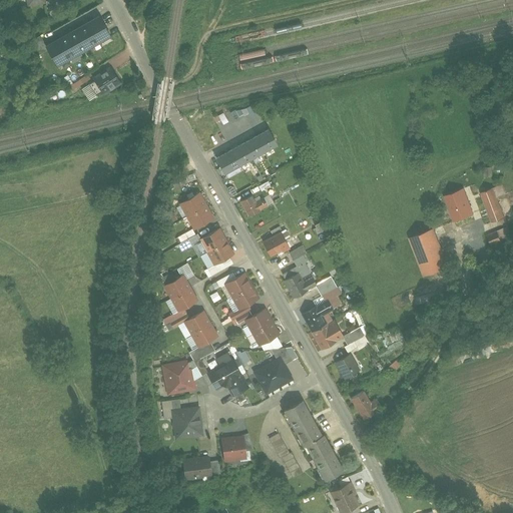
[(99,15),(47,45),(58,65),(111,36),(99,15)]
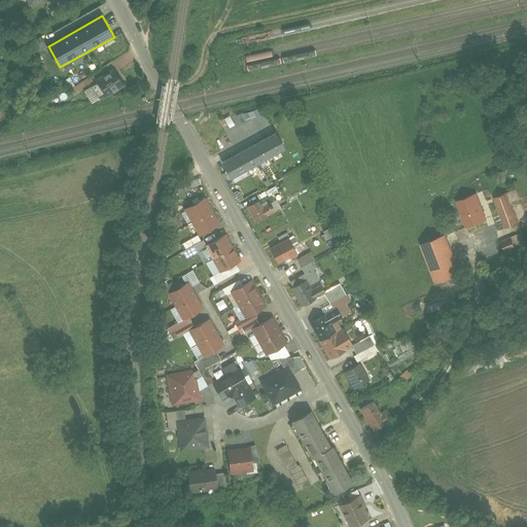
[(113,69),(96,79),(97,81),(104,93),(105,96),(123,85),(113,69)]
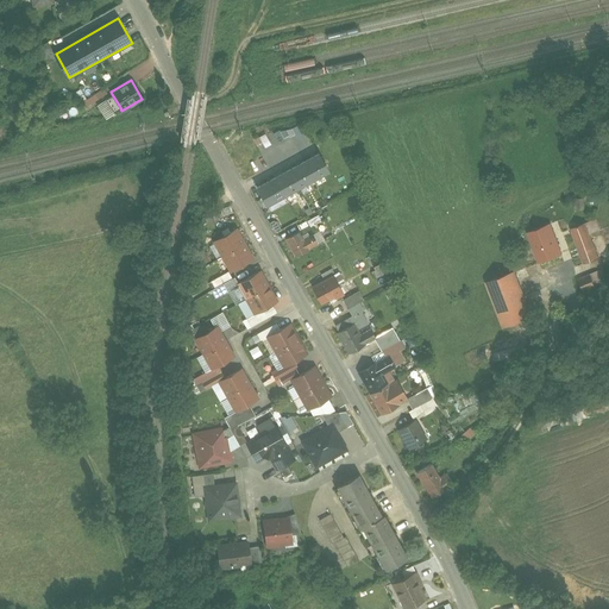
[(99,102),(108,98),(104,89),(94,95),(89,87),(81,93),(80,90),(74,93),(83,110),(98,100),(99,102)]
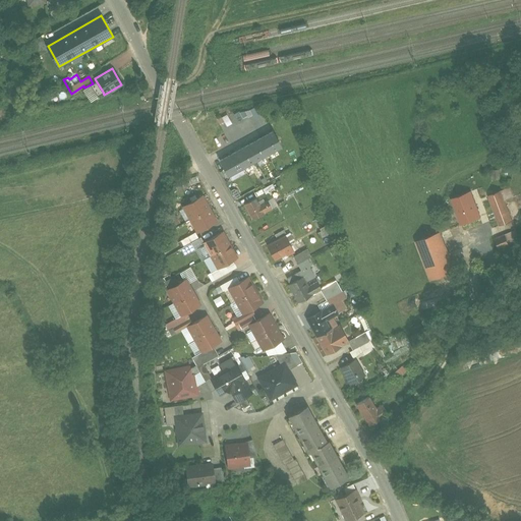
[(103,92),(96,80),(93,83),(84,88),(82,89),(91,102),(98,97),(97,96),(103,92)]
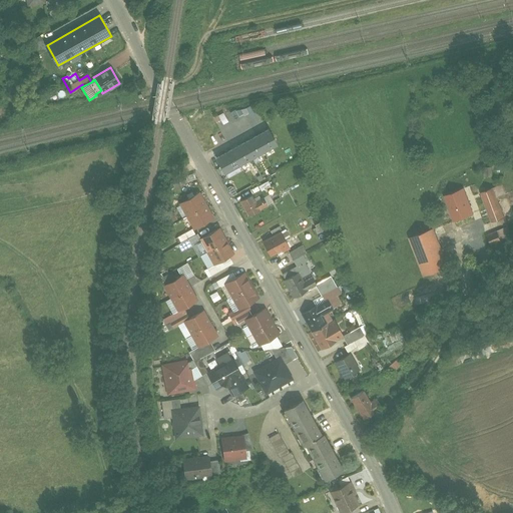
[(232,120),(253,112),(250,104),(229,112),(232,120)]
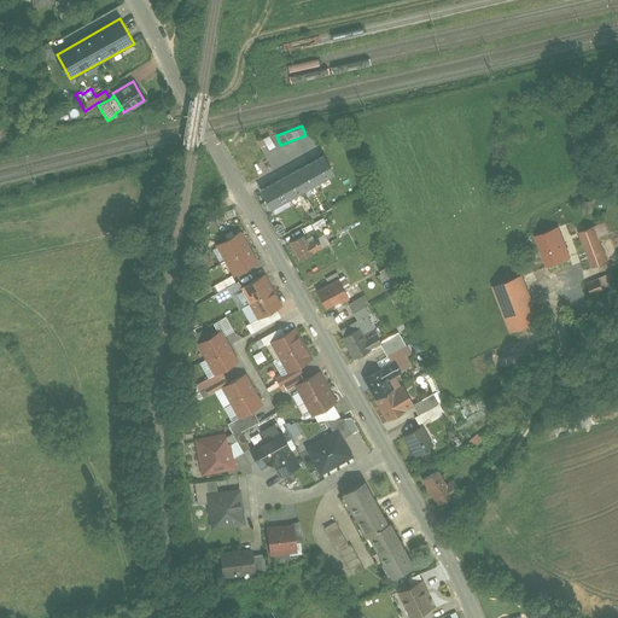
[(321,155),(257,188),(268,209),(332,175),(321,155)]
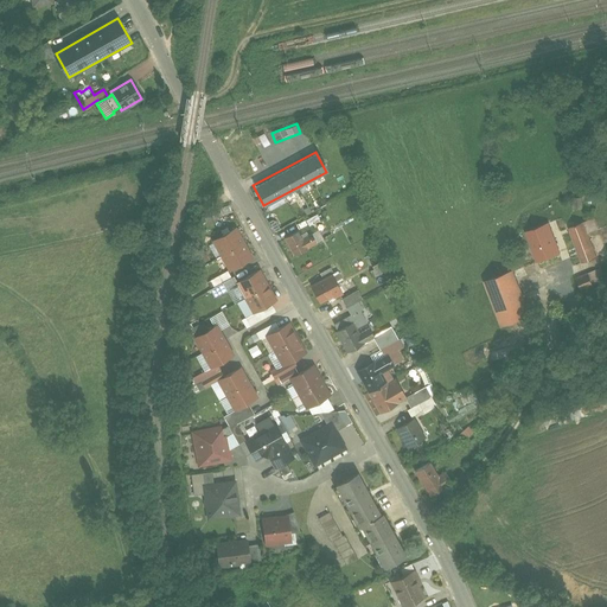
[(202,224),(221,217),(217,209),(202,215),(203,218),(200,219),(202,224)]
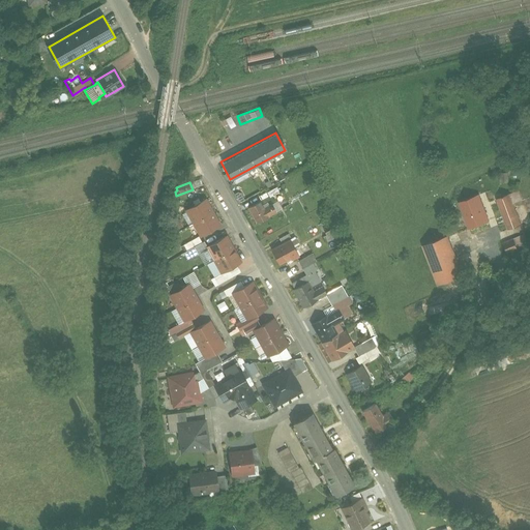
[(266,193),(268,198),(278,193),(276,187),(266,193)]
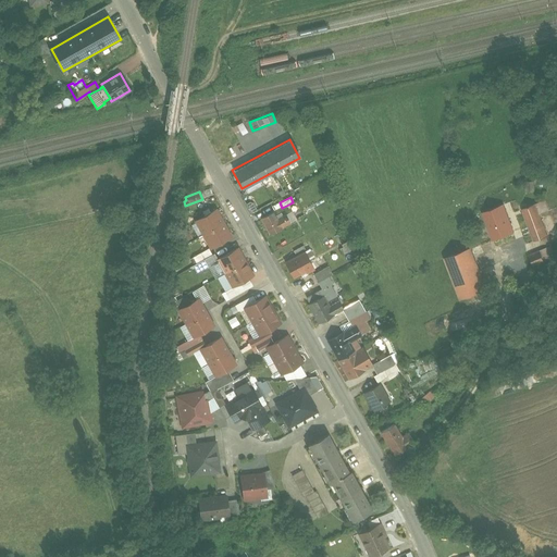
[(535,202),(520,209),(532,240),(547,235),(535,202)]
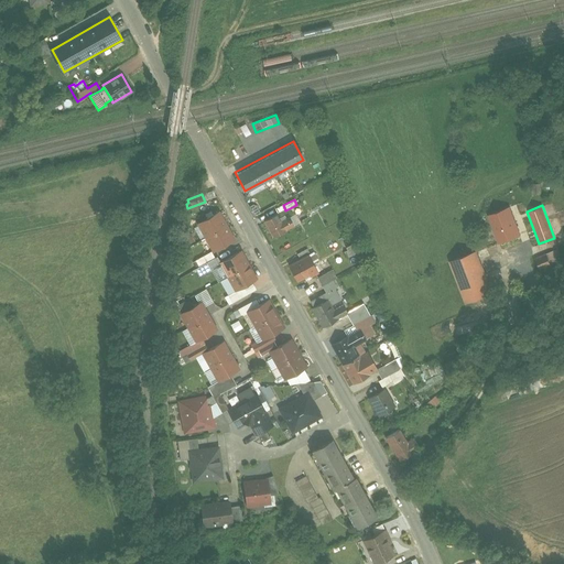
[(520,235),(508,206),(487,215),(497,243),(520,235)]
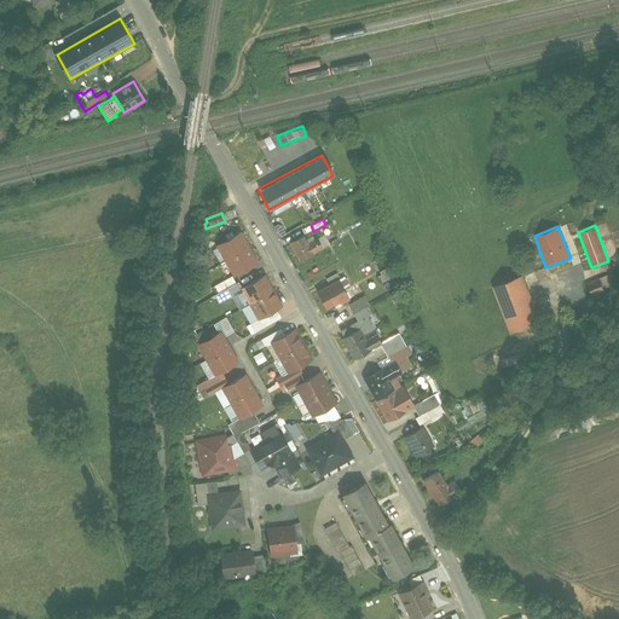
[(239,231),(214,246),(232,277),(258,264),(239,231)]
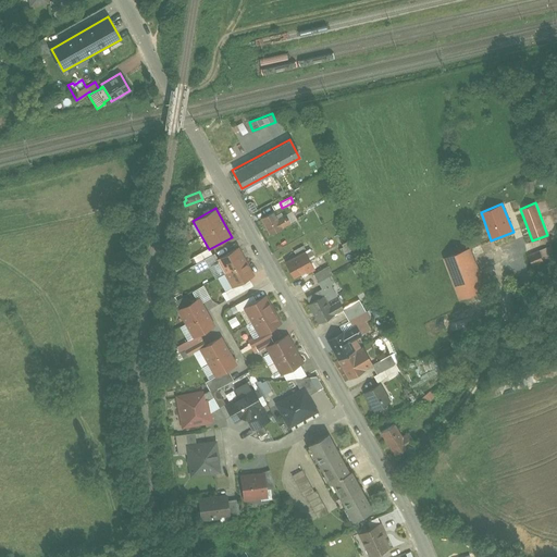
[(273,211),(259,218),(268,235),(289,224),(287,219),(286,217),(284,218),(281,212),(275,215),(273,211)]
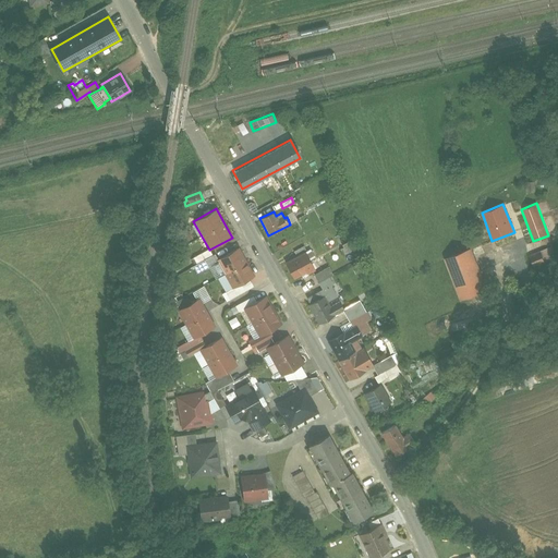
[(348,234),(336,240),(341,250),(352,244),(348,234)]
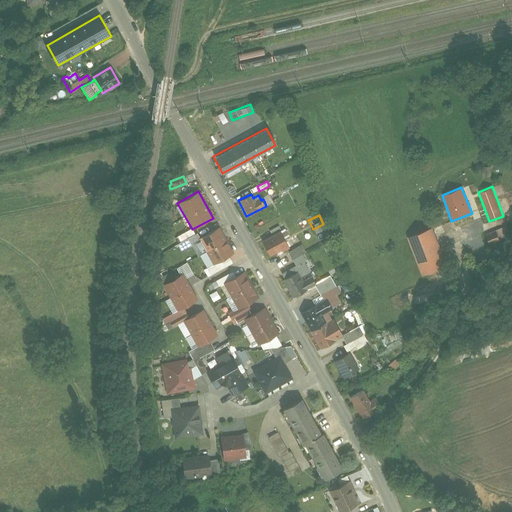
[(506,225),(485,233),(489,245),(510,237),(506,225)]
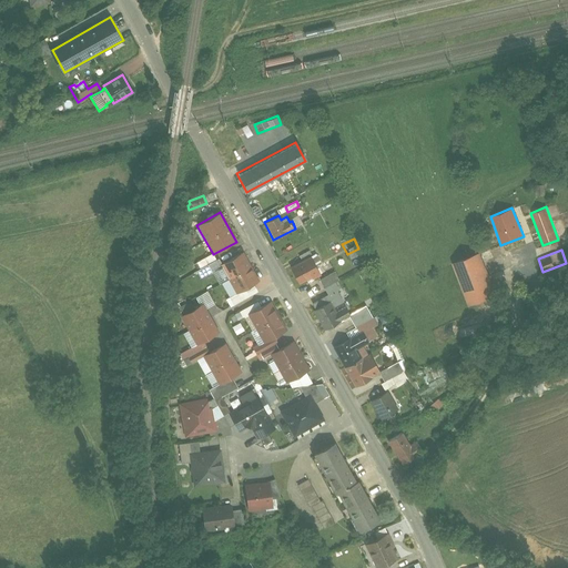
[(242,252),(220,265),(212,270),(232,305),(256,291),(252,282),(257,280),(242,252)]
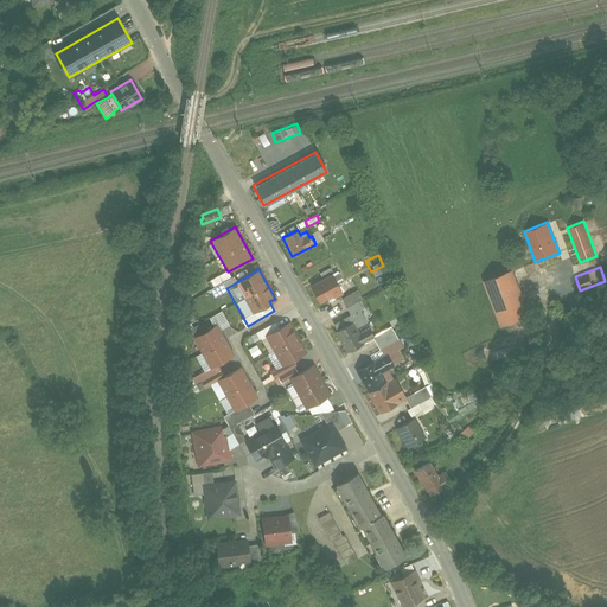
[(212,287),(230,278),(227,270),(209,281),(212,287)]
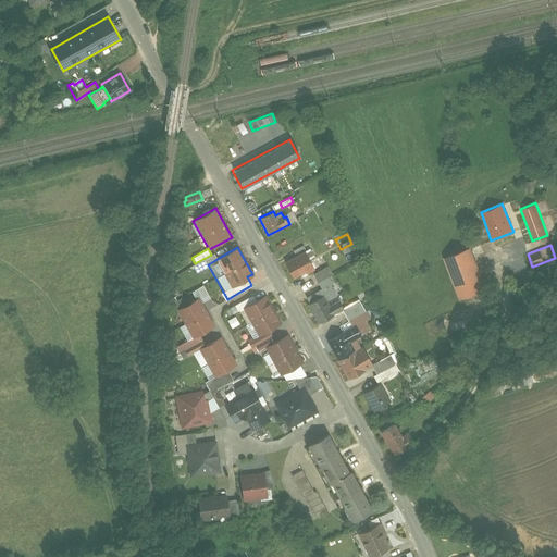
[(308,248),(282,261),(291,279),(304,272),(305,274),(313,270),(312,268),(317,265),(308,248)]
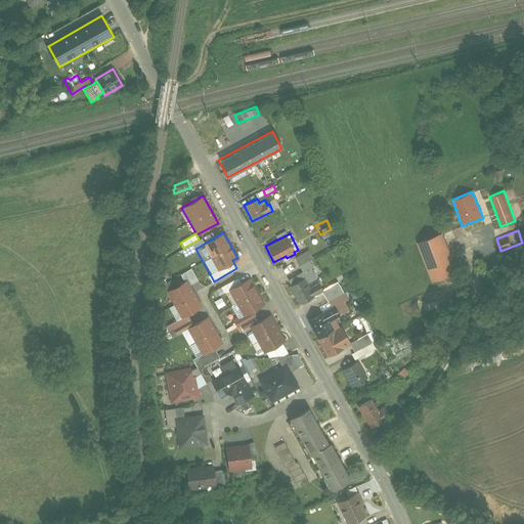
[(443,234),(442,233),(417,244),(418,245),(433,280),(437,279),(457,270),(443,234)]
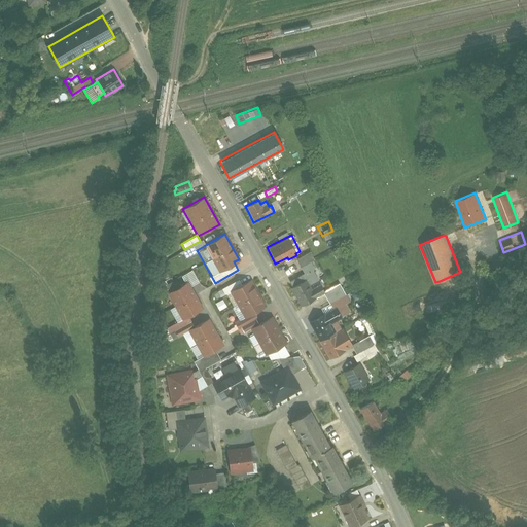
[(197,250),(204,246),(201,241),(200,241),(184,249),(182,251),(185,256),(197,250)]
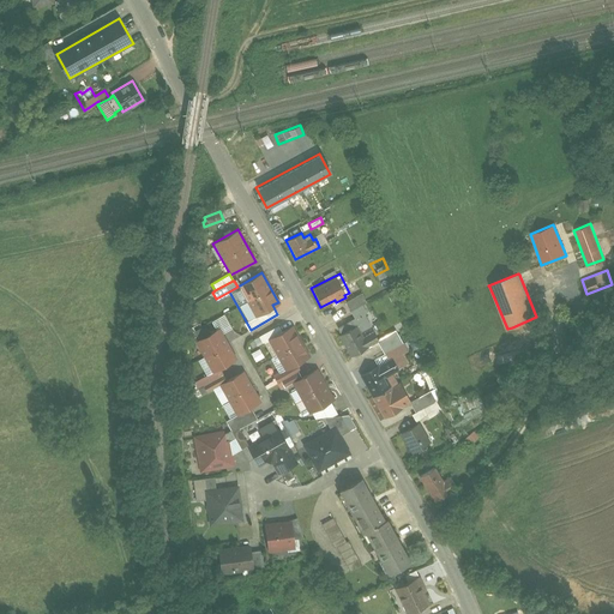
[(360,293),(344,301),(349,312),(361,306),(366,304),(360,293)]
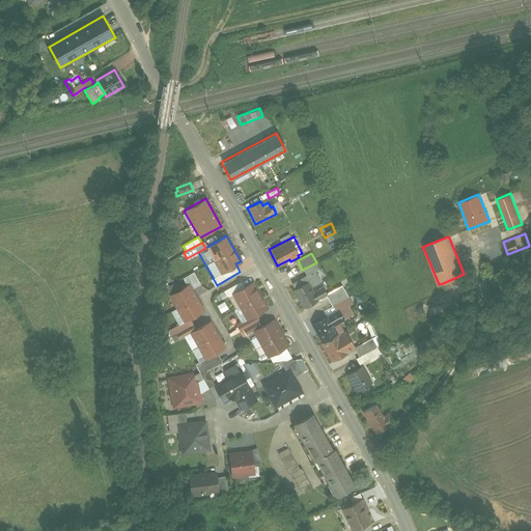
[(312,264),(302,270),(305,275),(314,270),(312,264)]
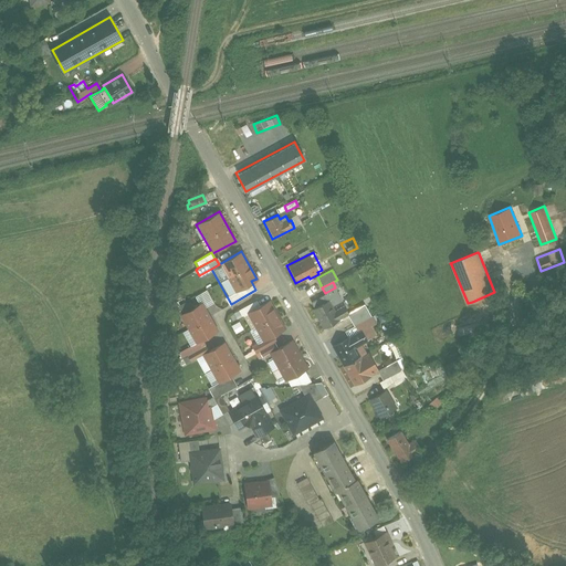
[(170,297),(177,306),(184,301),(178,293),(170,297)]
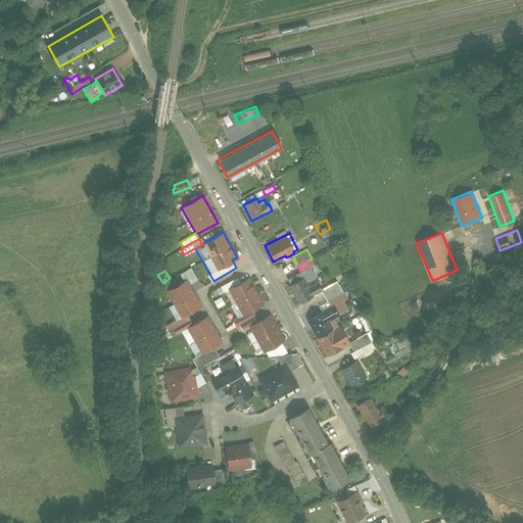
[(217,295),(227,289),(240,282),(236,276),(214,289),(217,295)]
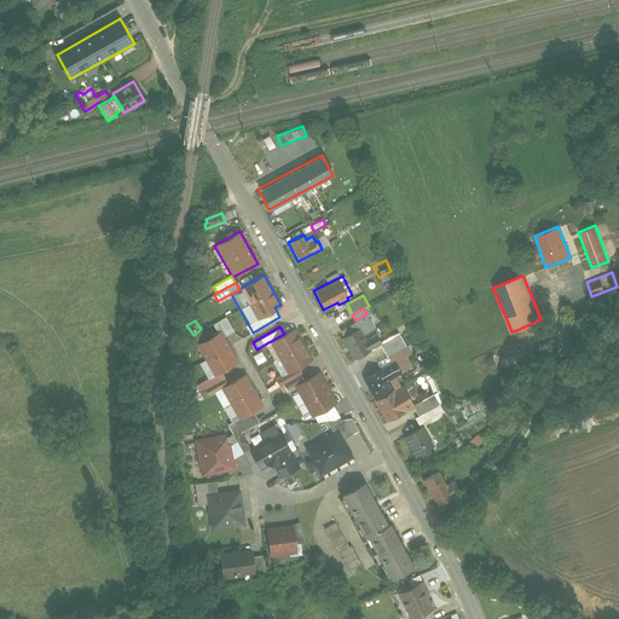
[(346,337),(341,340),(351,358),(379,343),(374,334),(363,339),(357,327),(343,334),(346,337)]
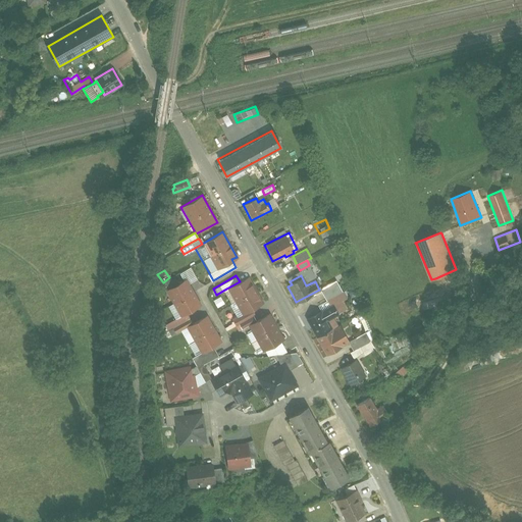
[(240,281),(226,289),(227,291),(223,293),(228,302),(232,299),(233,301),(228,305),(232,312),(238,309),(242,314),(252,308),(263,302),(248,276),(240,281)]
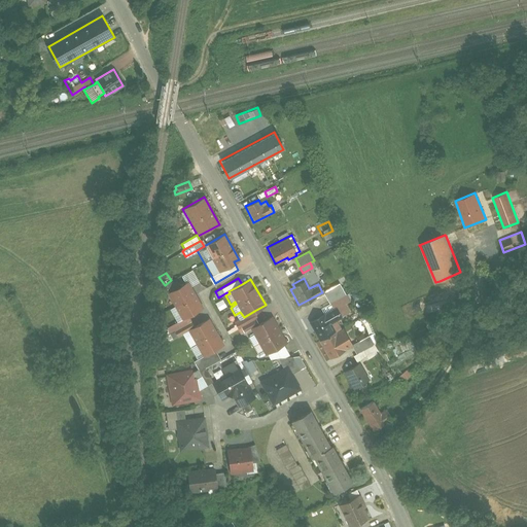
[(204,308),(189,281),(168,292),(174,306),(169,309),(176,322),(188,316),(204,308)]
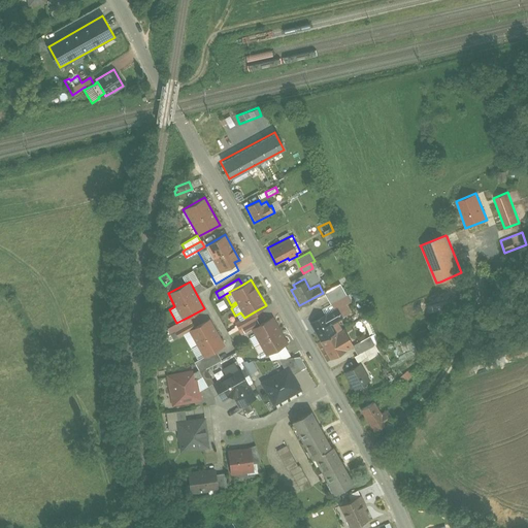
[(339,284),(323,293),(329,303),(345,295),(339,284)]
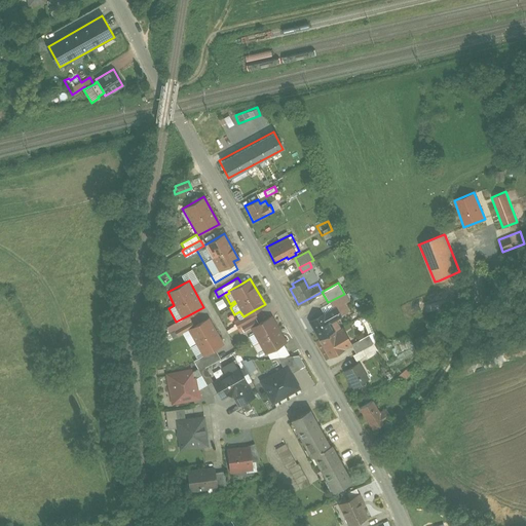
[(344,294),(328,302),(331,307),(307,321),(328,358),(351,344),(350,342),(342,327),(334,331),(329,323),(348,312),(343,303),(347,300),(344,294)]
